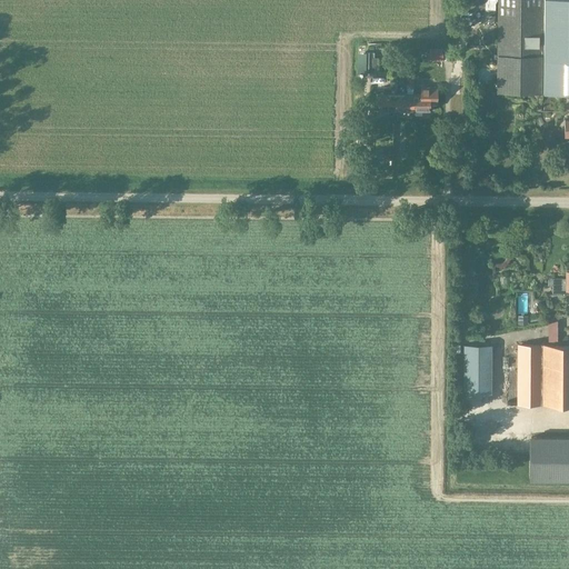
[(460,0),(460,25),(475,25),(475,11),(495,11),(495,0),(460,0)]
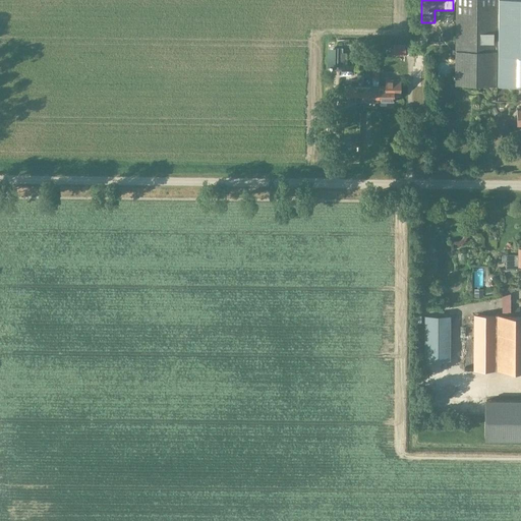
[(455,0),(454,83),(495,84),(496,0),(455,0)]
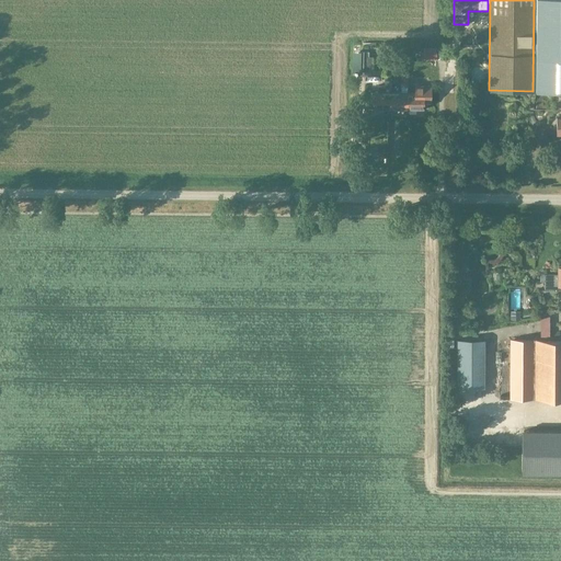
[(560,91),(560,0),(534,0),(533,91),(560,91)]
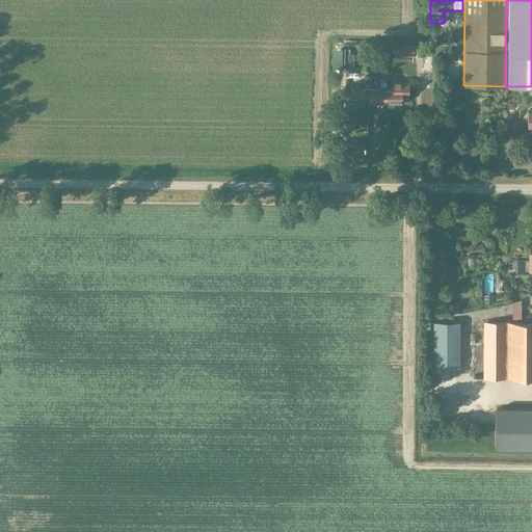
[(414,46),(401,46),(401,56),(414,57),(414,46)]
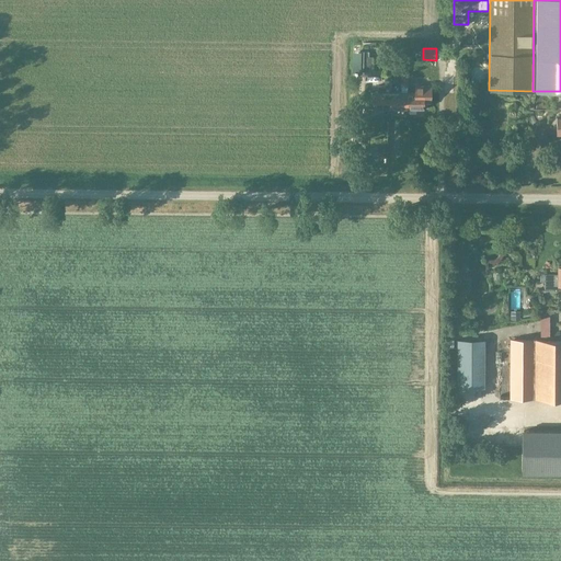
[(390,110),(391,92),(391,78),(385,78),(385,86),(377,86),(377,92),(375,92),(375,110),(390,110)]
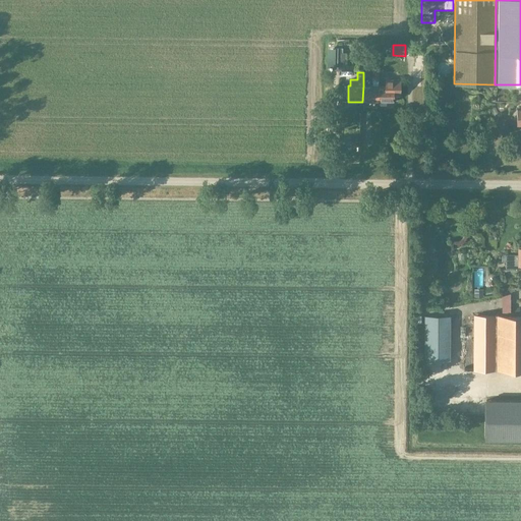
[(378,102),(378,87),(379,73),(372,72),(372,85),(363,85),(362,102),(378,102)]
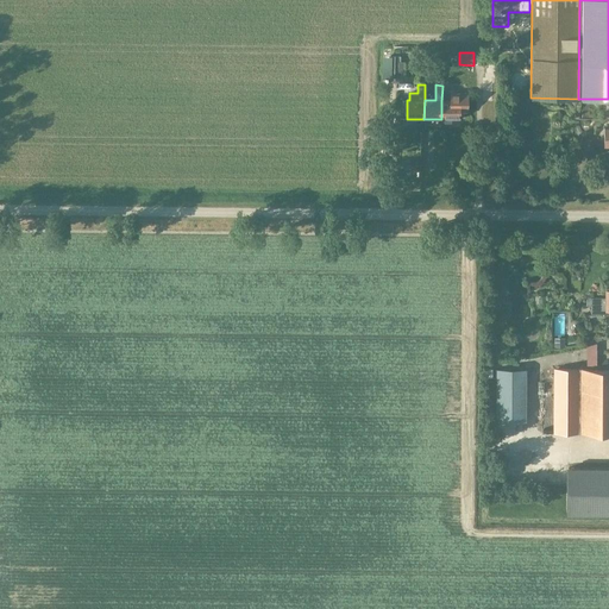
[(451,101),(441,101),(441,119),(459,119),(459,111),(468,112),(468,93),(451,93),(451,101)]
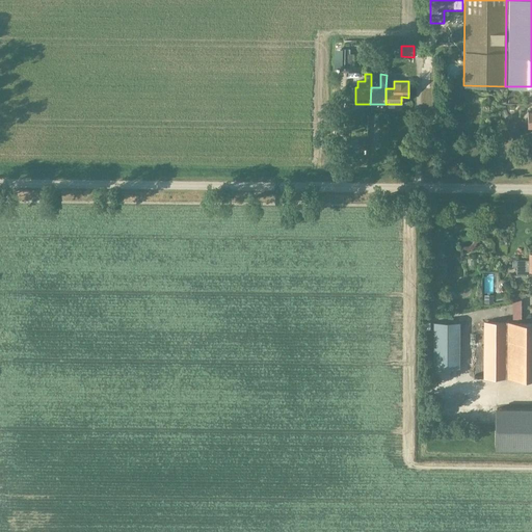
[(531,251),(529,253),(529,260),(516,260),(516,274),(531,273),(531,251)]
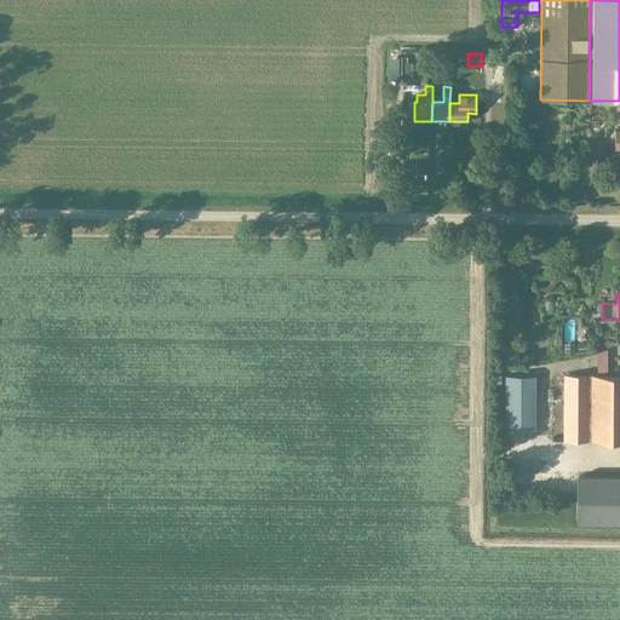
[(574,344),(572,319),(561,320),(562,345),(574,344)]
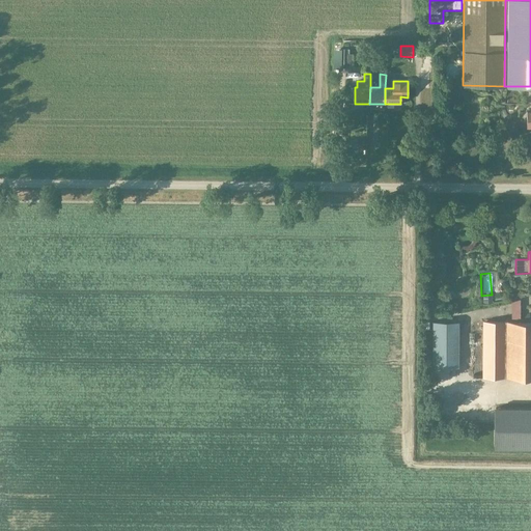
[(530,376),(530,320),(482,322),(482,376),(530,376)]
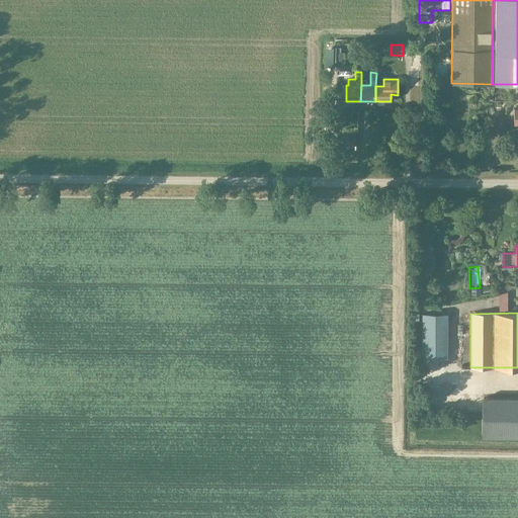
[(447,358),(447,314),(422,314),(422,358),(447,358)]
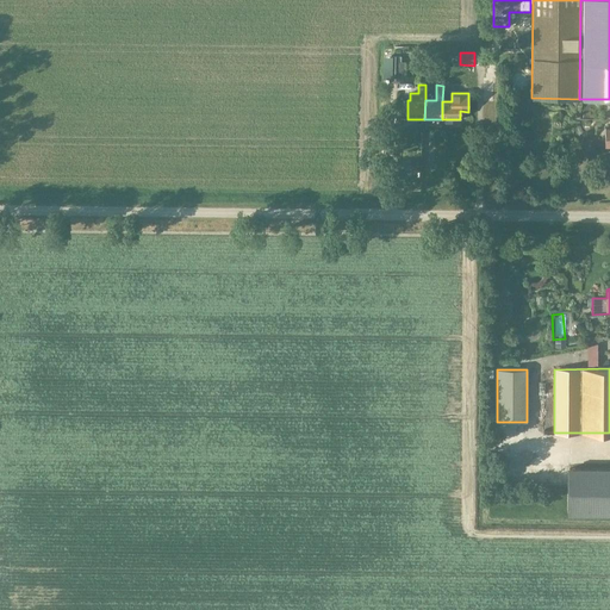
[(609,468),(568,468),(568,514),(609,514),(609,468)]
